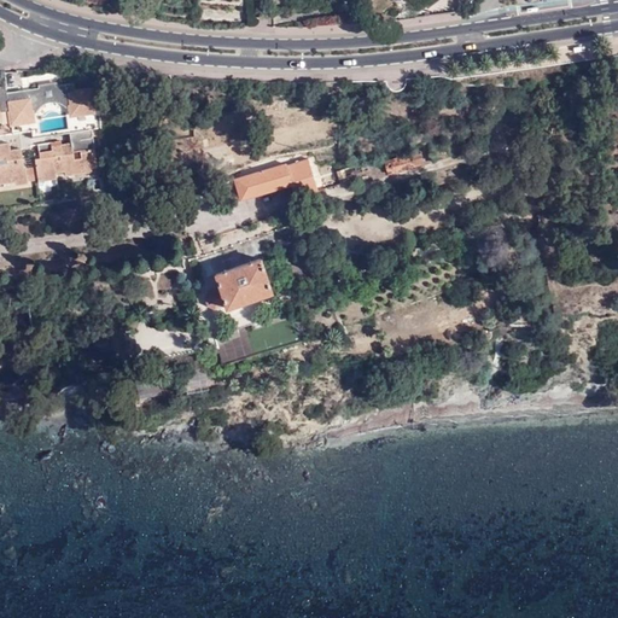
[(0,135),(33,130),(30,121),(33,121),(34,115),(36,110),(42,105),(50,103),(56,101),(60,104),(66,108),(70,110),(73,115),(93,112),(89,88),(75,91),(74,83),(6,93),(5,86),(0,86),(0,135)]
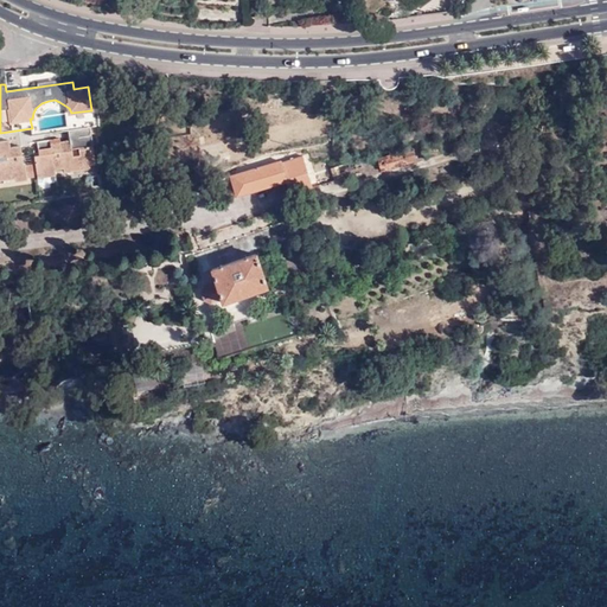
[(90,126),(80,128),(80,135),(70,136),(70,141),(61,142),(62,147),(51,148),(51,144),(50,141),(37,142),(39,157),(34,158),(37,177),(56,174),(55,170),(63,167),(63,171),(90,167),(90,164),(95,163),(90,126)]
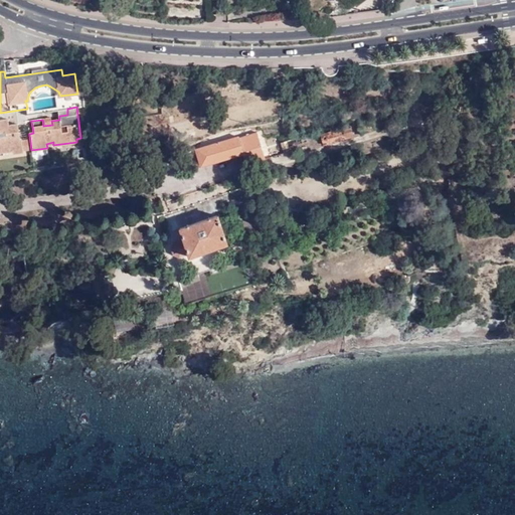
[(0,152),(12,150),(13,153),(22,152),(21,139),(19,140),(17,125),(8,125),(7,121),(0,121),(0,152)]
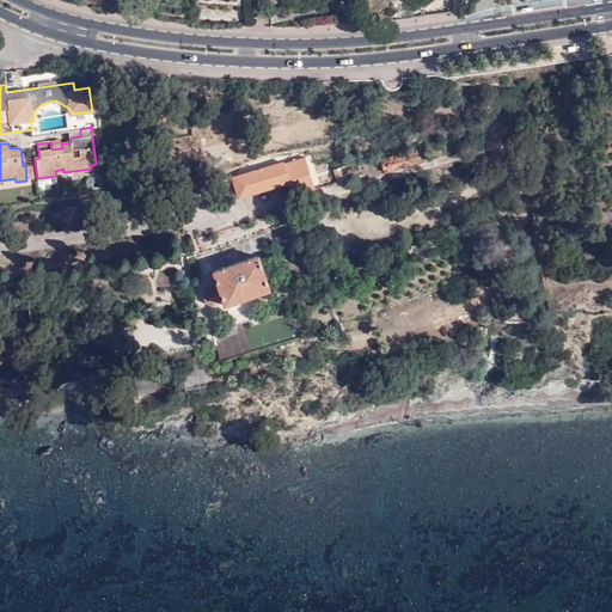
[(313,190),(304,157),(232,177),(238,197),(288,183),(292,196),(313,190)]
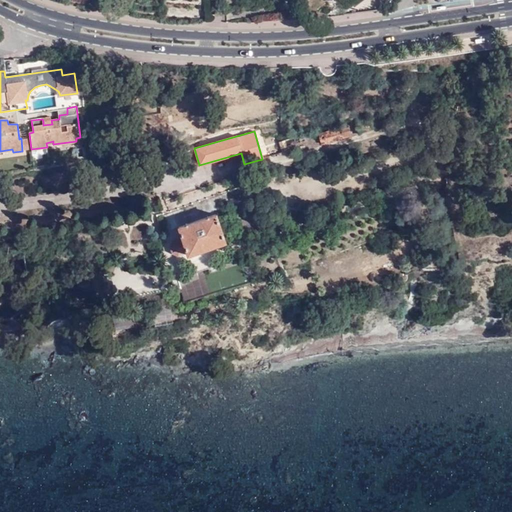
[(306,142),(304,136),(279,143),(281,149),(287,148),(286,145),(300,141),(301,143),(306,142)]
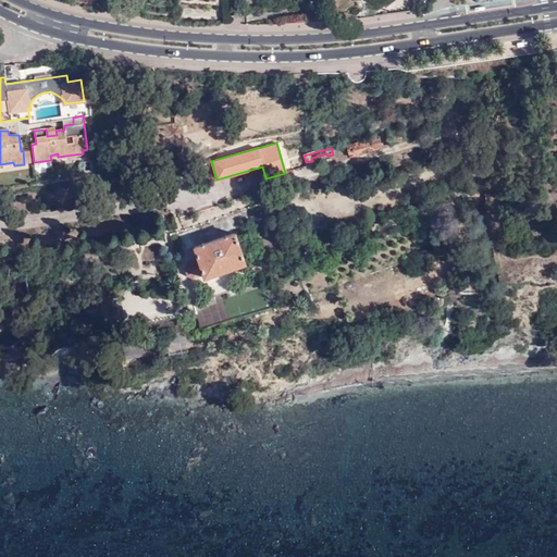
[(257,239),(261,256),(292,246),(284,220),(259,229),(259,226),(252,227),(247,211),(175,235),(181,251),(195,247),(197,259),(188,261),(185,268),(187,275),(194,277),(203,275),(205,276),(244,262),(237,246),(257,239)]
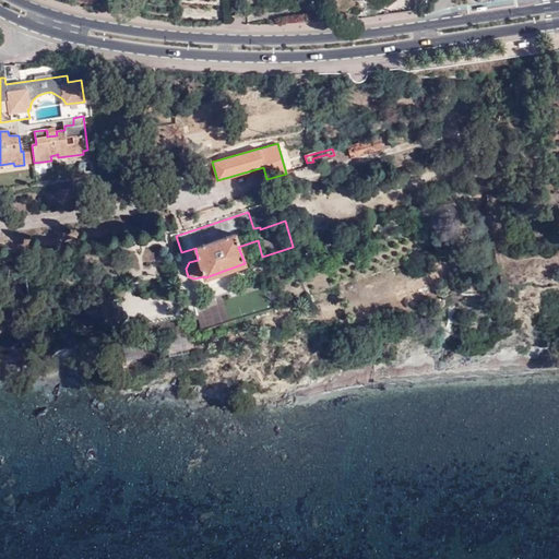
[(188,347),(186,335),(166,339),(168,351),(188,347)]
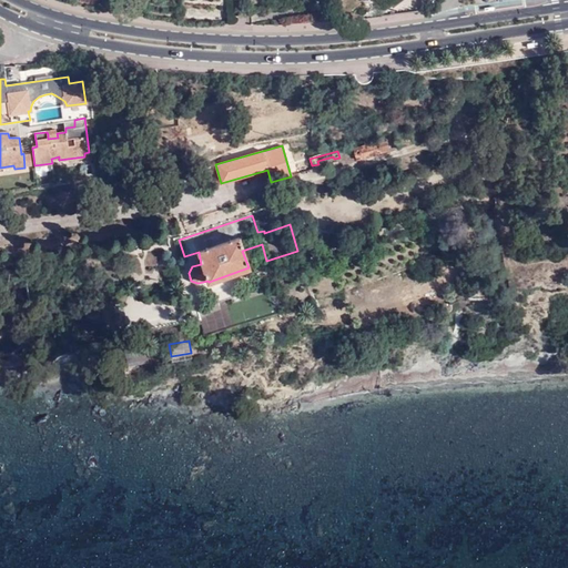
[(145,347),(128,350),(129,363),(148,359),(145,347)]
